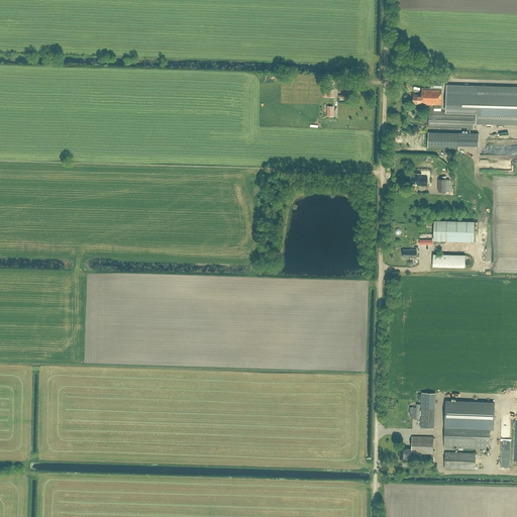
[(441,111),(441,83),(431,82),(431,88),(422,88),(422,95),(413,95),(413,104),(422,104),(421,105),(429,105),(429,111),(428,127),(474,128),(474,116),(476,116),(476,124),(516,124),(516,86),(447,85),(447,111),(441,111)]
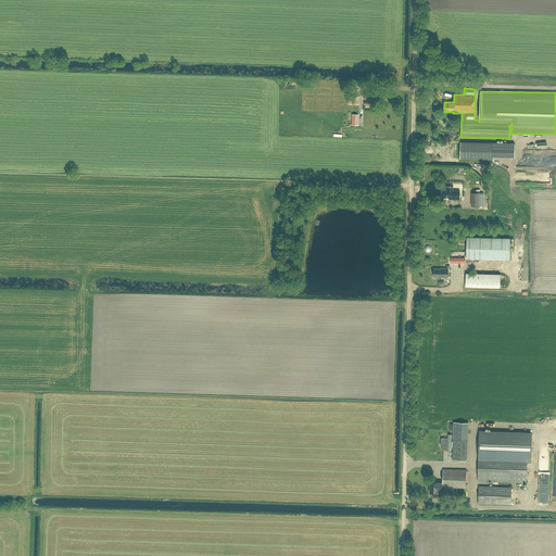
[(386,100),(386,91),(377,91),(365,91),(364,99),(386,100)]
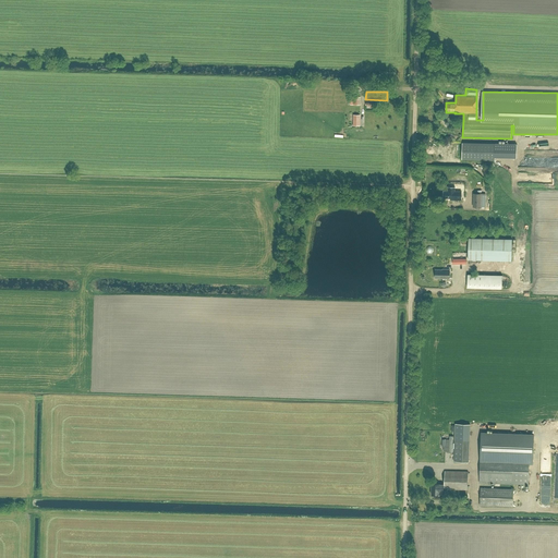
[(462,143),(462,159),(495,160),(495,154),(517,154),(517,144),(462,143)]
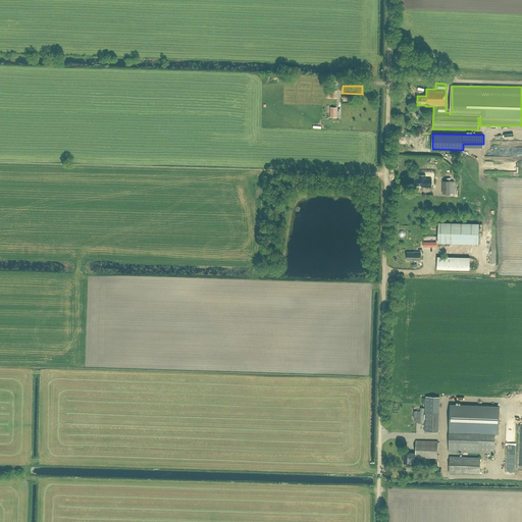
[(425,175),(419,174),(419,178),(415,178),(414,186),(425,186),(425,184),(431,184),(431,179),(425,179),(425,175)]
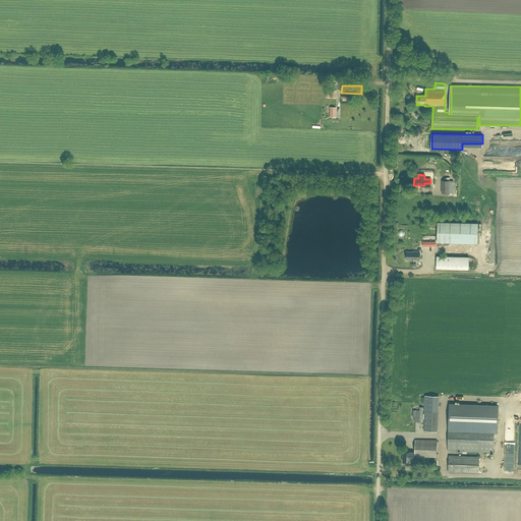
[(478,223),(438,222),(437,242),(477,243),(478,223)]
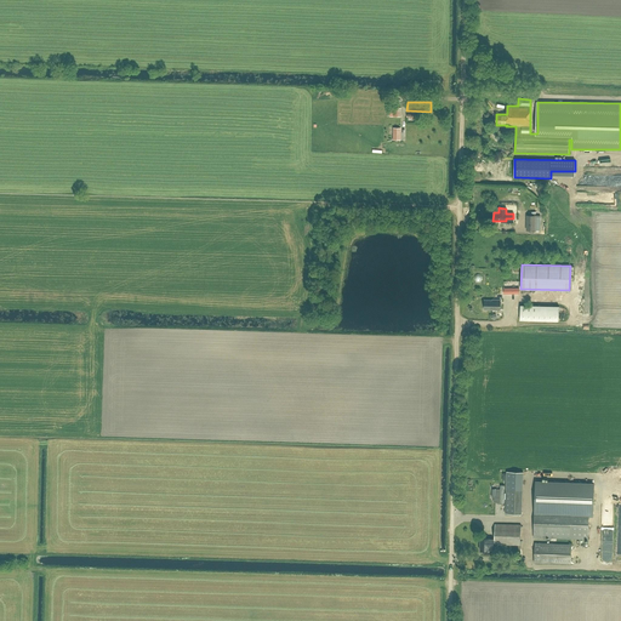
[(500,300),(495,300),(495,301),(484,300),(484,309),(500,309),(500,300)]
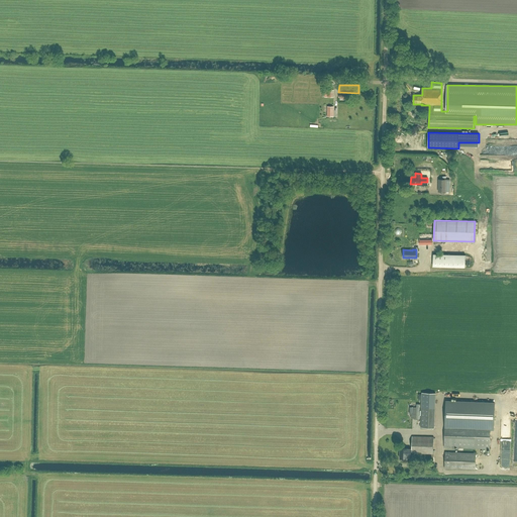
[(466,254),(433,254),(433,267),(464,268),(466,254)]
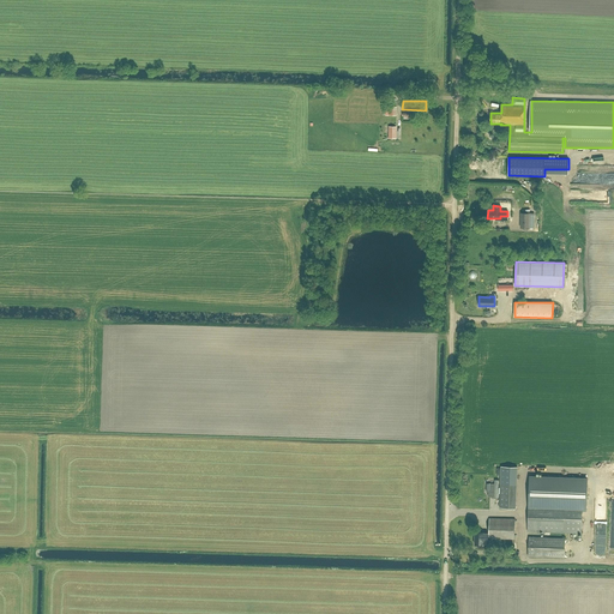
[(613,468),(605,463),(597,477),(603,481),(605,479),(608,481),(611,476),(613,477),(613,468)]
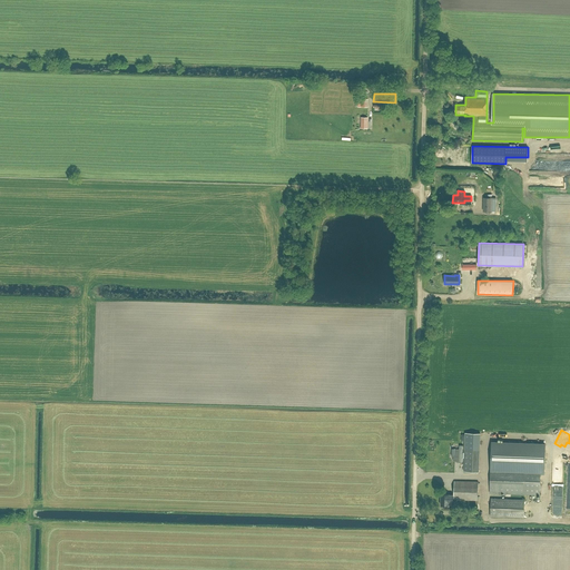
[(480,433),(465,433),(463,471),(479,472),(480,433)]
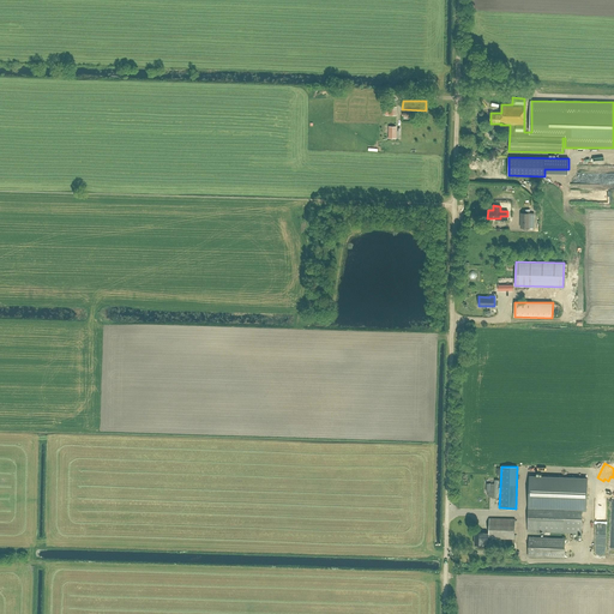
[(529,477),(528,509),(587,511),(588,479),(529,477)]
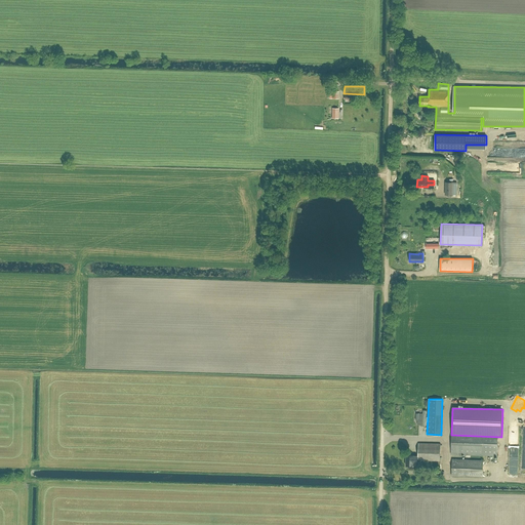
[(416,414),(416,420),(418,420),(418,425),(422,425),(422,426),(426,426),(426,410),(423,410),(422,410),(422,414),(416,414)]
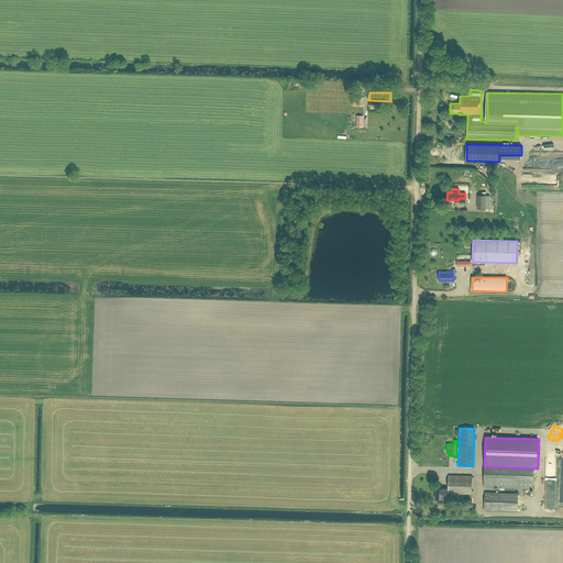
[(472,476),(449,475),(449,489),(443,489),(443,488),(435,488),(435,499),(442,499),(443,493),(448,493),(448,494),(472,494),(472,476)]
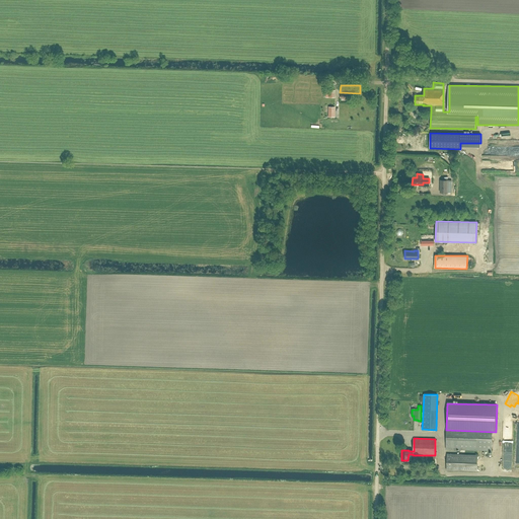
[(477,455),(447,454),(446,470),(476,471),(477,455)]
